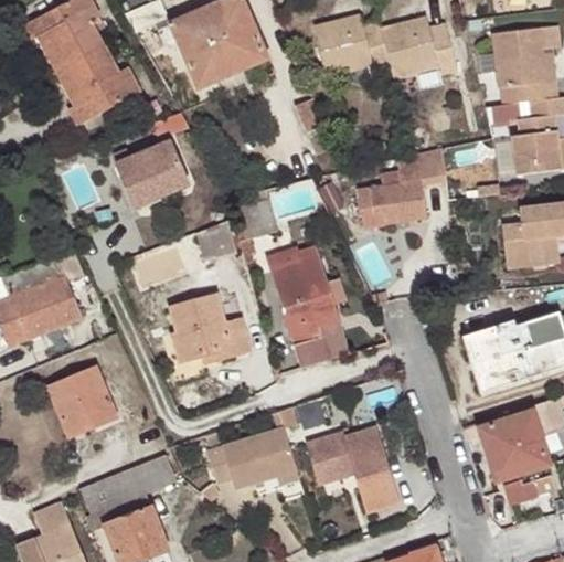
[(66,0),(67,1),(27,24),(34,38),(35,38),(41,34),(61,71),(108,46),(94,20),(99,17),(91,0),(66,0)]
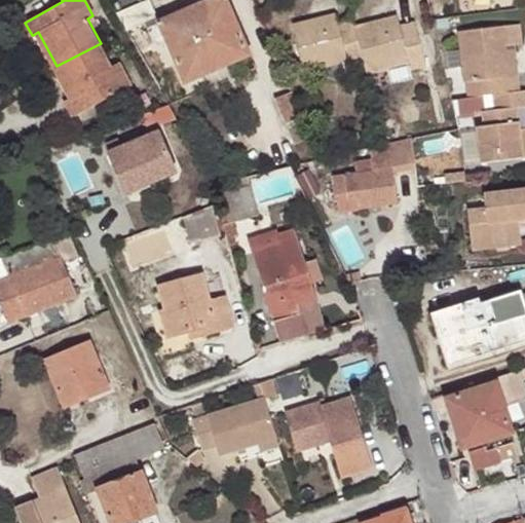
[(142,0),(115,11),(125,29),(157,15),(151,0),(142,0)]
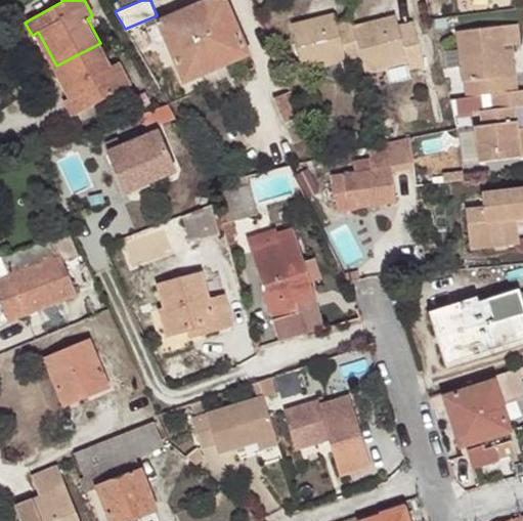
[(208,0),(147,27),(155,42),(166,38),(184,79),(247,53),(224,0),(208,0)]
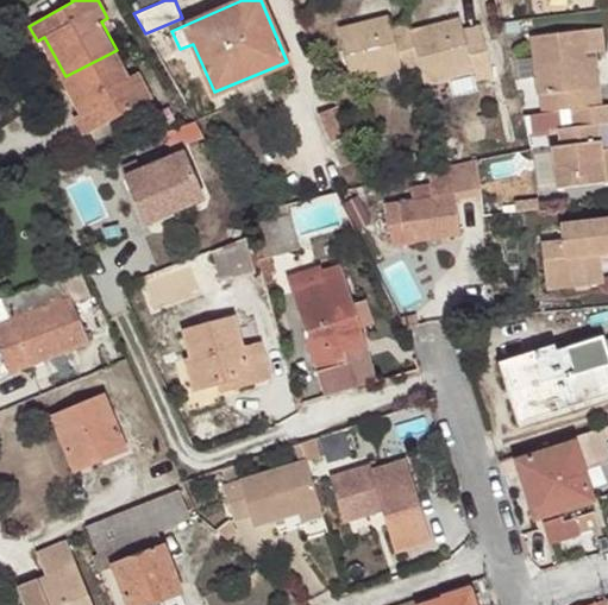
[(421,71),(412,36),(394,39),(390,24),(388,14),(340,29),(355,79),(403,67),(405,73),(421,71)]
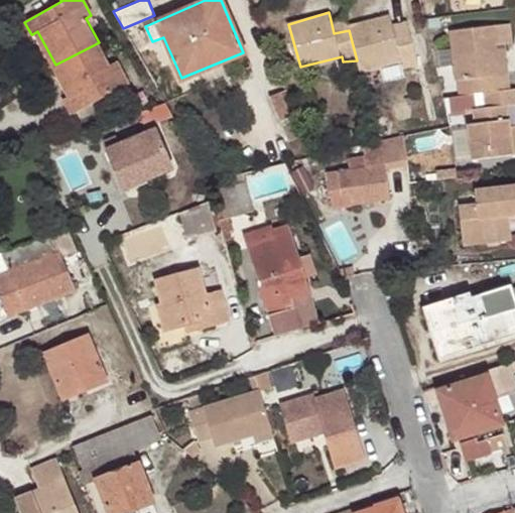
[(349,30),(357,60),(360,67),(401,57),(404,67),(417,63),(409,30),(394,33),(392,23),(390,14),(348,25),(349,30)]
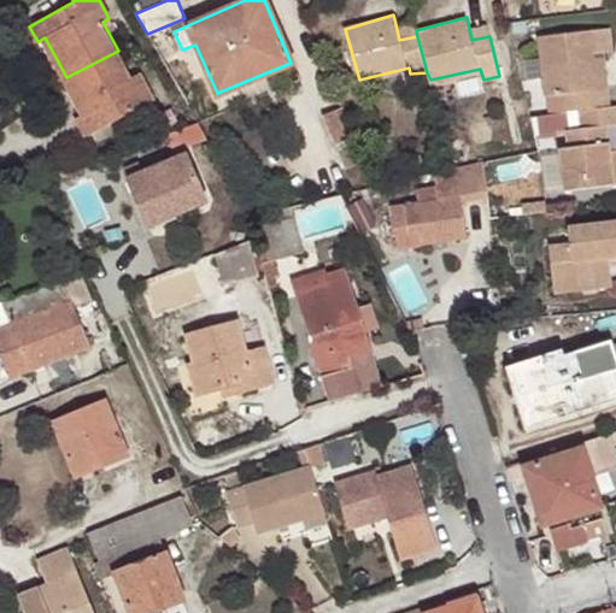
[(412,19),(396,24),(399,40),(417,36),(416,30),(412,19)]
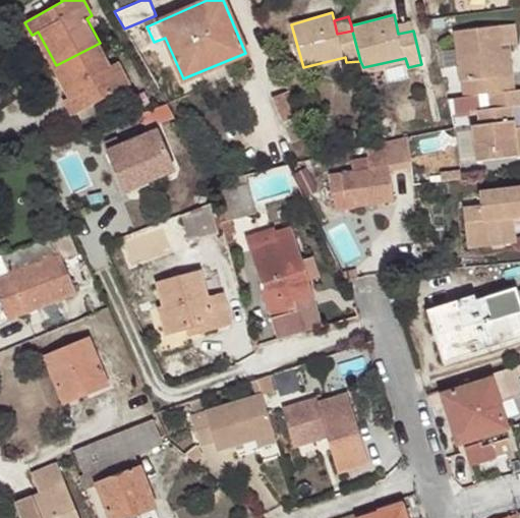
[(398,34),(413,31),(410,19),(396,23),(398,34)]
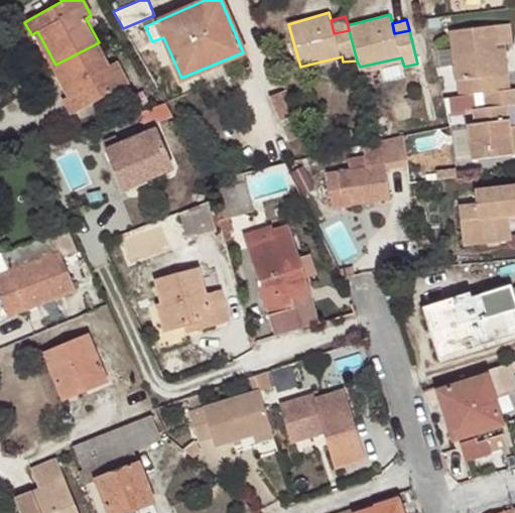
[(485,93),(509,90),(506,74),(499,75),(496,49),(495,45),(511,43),(509,23),(449,30),(456,81),(467,80),(469,95),(485,93)]
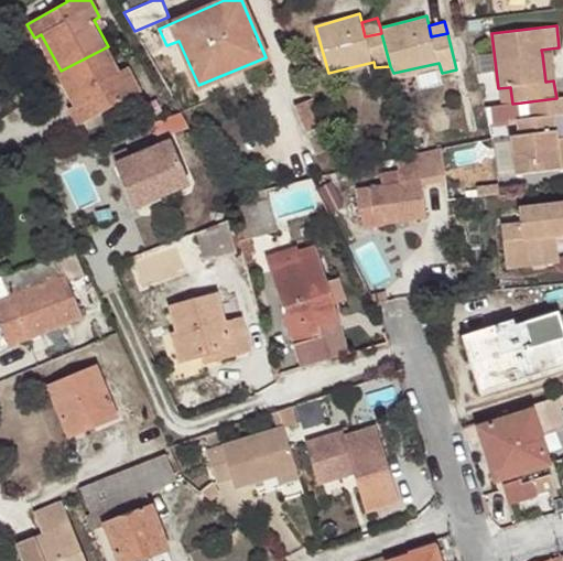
[(41,34),(35,38),(74,106),(79,103),(61,71),(41,34)]
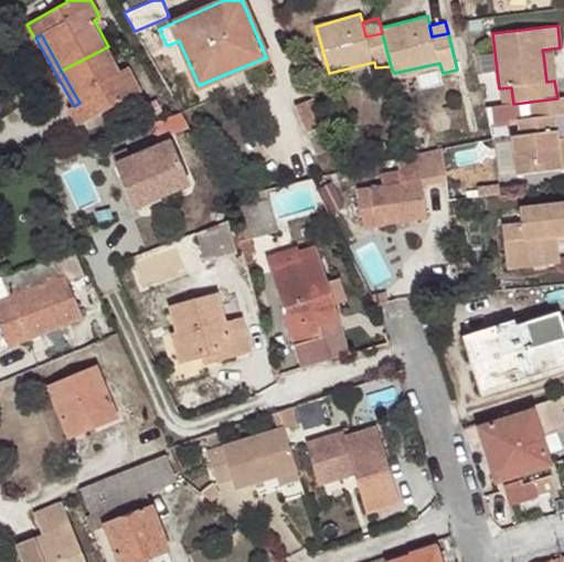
[(119,70),(108,46),(61,71),(80,103),(74,106),(70,108),(77,123),(141,92),(128,65),(119,70)]
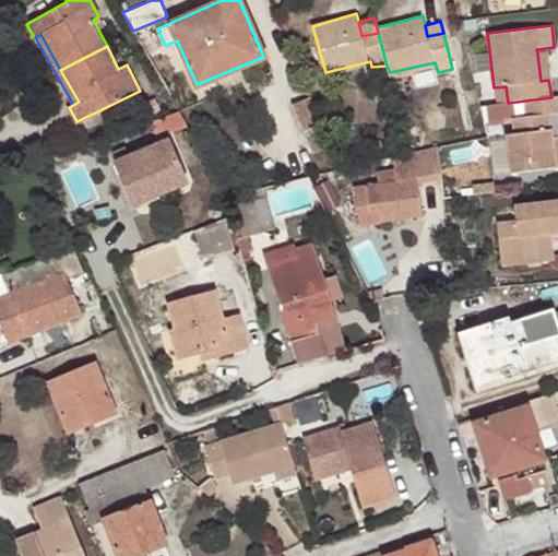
[(541,81),(548,80),(545,52),(537,54),(541,81)]
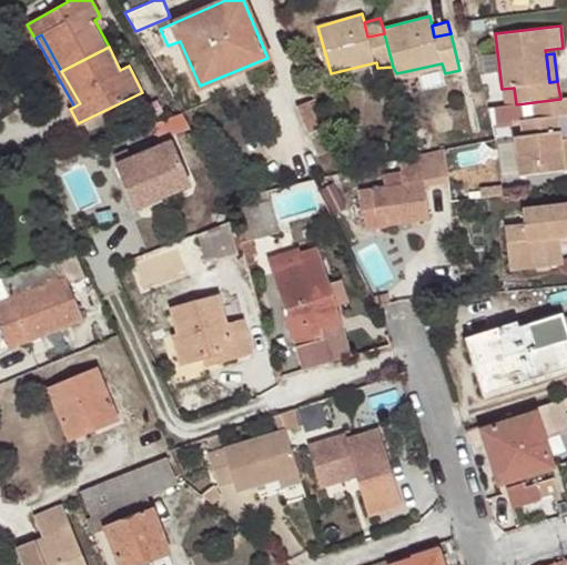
[(316,152),(338,144),(301,59),(281,69),(316,152)]
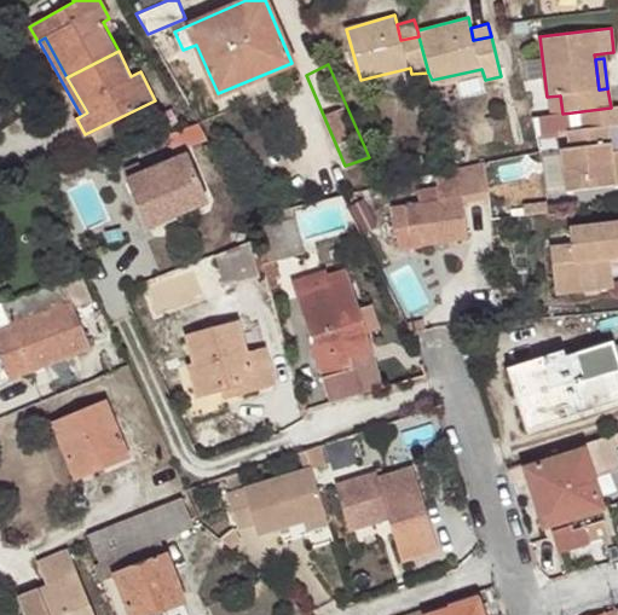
[(611,108),(582,111),(584,129),(570,131),(572,149),(562,150),(567,192),(617,185),(617,141),(608,143),(606,125),(617,123),(617,106),(612,108),(611,108)]
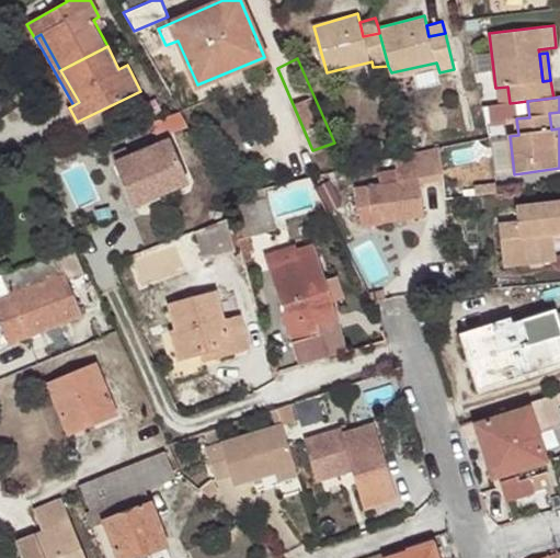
[(551,129),(559,128),(559,112),(549,113),(551,129)]
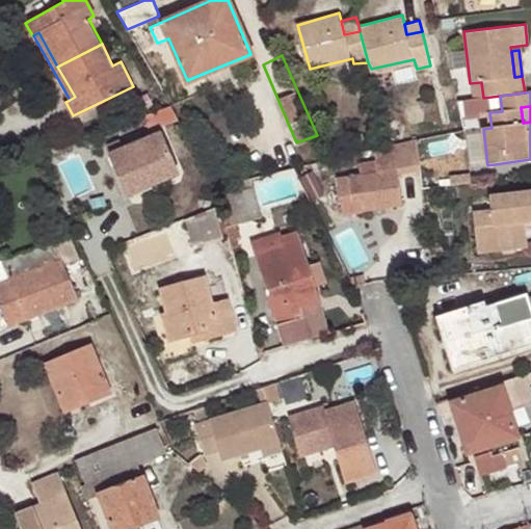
[(160,131),(110,153),(127,193),(177,173),(160,131)]
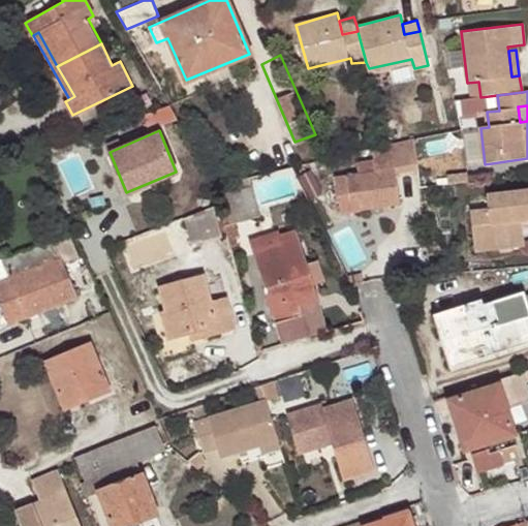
[(334,175),(341,212),(401,204),(397,173),(420,167),(415,136),(371,146),(372,158),(358,160),(356,160),(358,172),(334,175)]
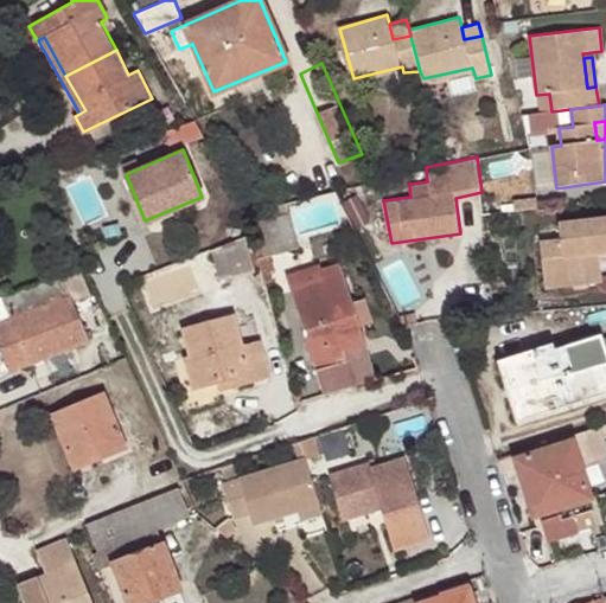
[(256,220),(266,252),(299,244),(289,211),(256,220)]
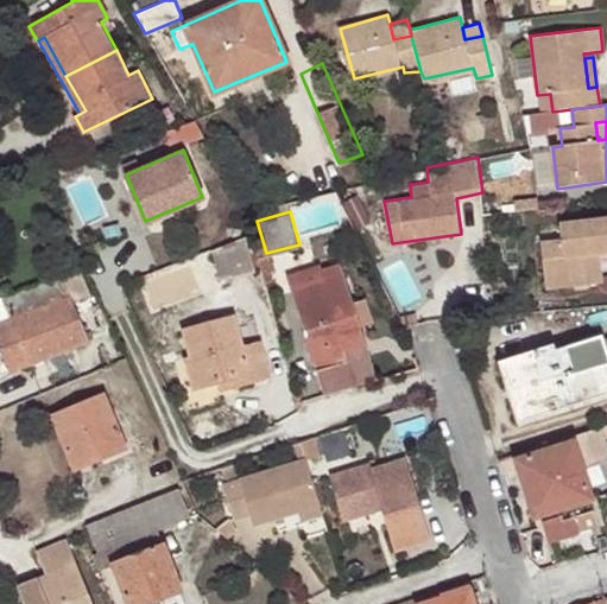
[(606,248),(606,216),(541,224),(548,286),(602,280),(601,264),(599,249),(606,248)]
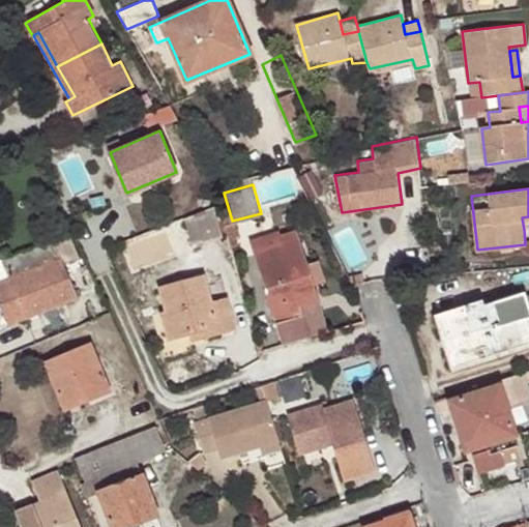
[(222,236),(215,205),(185,216),(193,243),(222,236)]
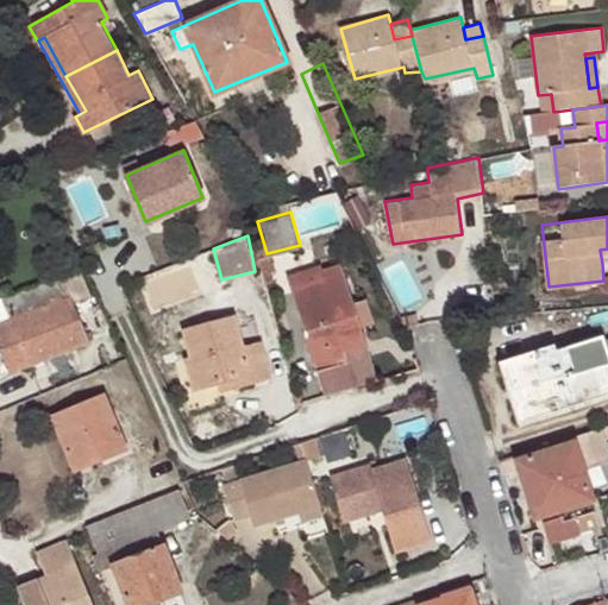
[(258,257),(265,283),(275,281),(267,253),(258,257)]
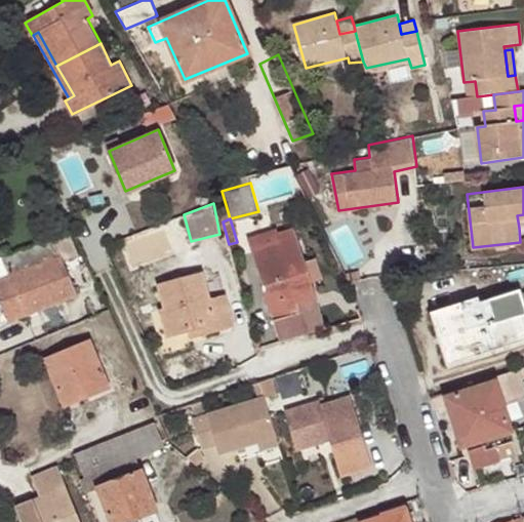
[(280,340),(308,331),(300,308),(295,300),(304,297),(314,294),(311,279),(322,276),(316,255),(304,259),(292,227),(277,233),(279,241),(251,249),(280,340)]
